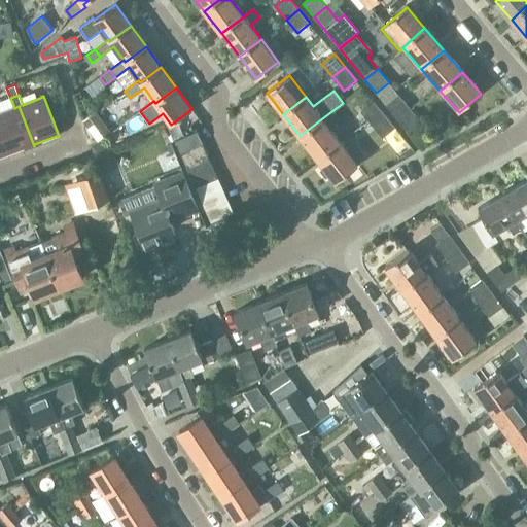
[(397,119),(409,110),(397,96),(386,106),(397,119)]
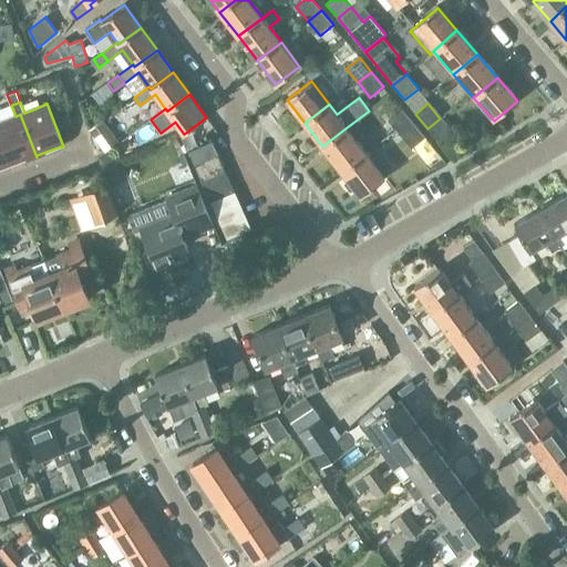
[(397,130),(410,119),(402,109),(389,120),(397,130)]
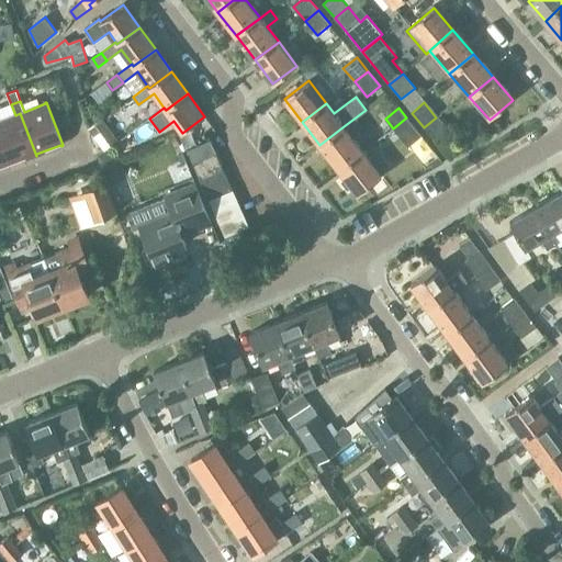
[(20,113),(15,115),(0,121),(0,139),(10,166),(11,166),(10,164),(35,155),(35,156),(36,156),(20,113)]
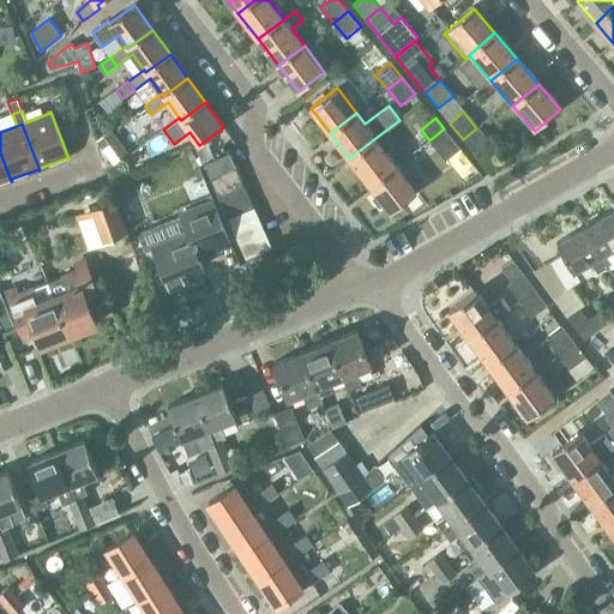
[(444,128),(429,140),(446,161),(461,149),(444,128)]
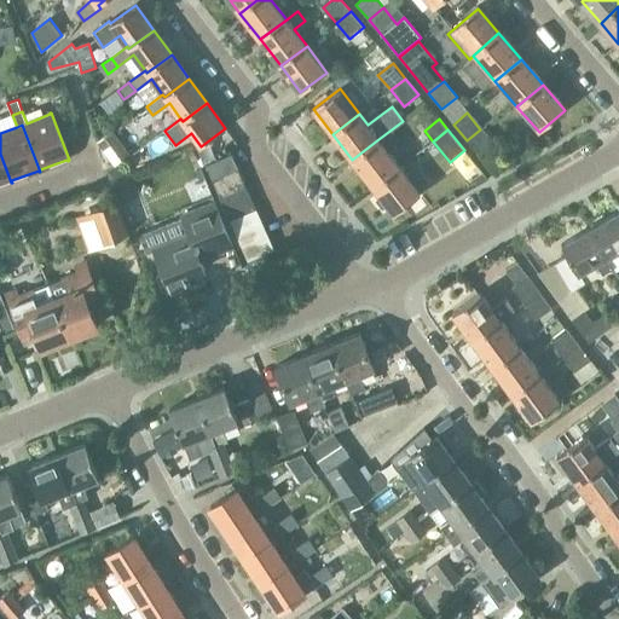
[(492,144),(480,129),(467,140),(479,155),(492,144)]
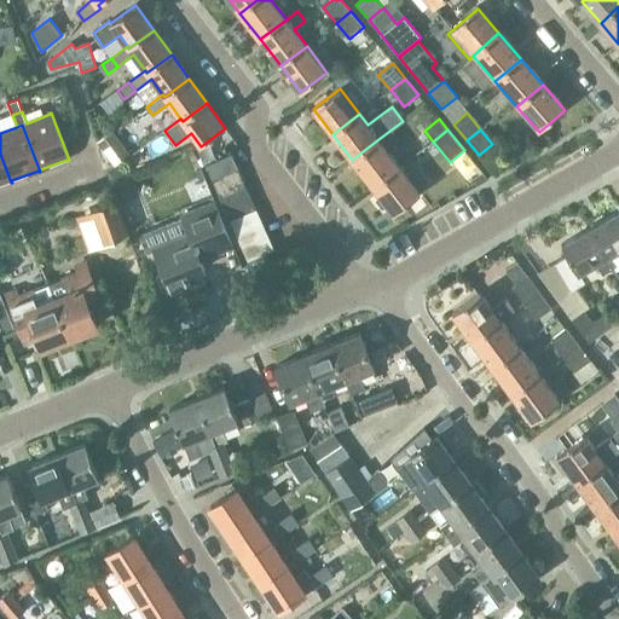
[(379,139),(352,160),(374,187),(400,167),(379,139)]
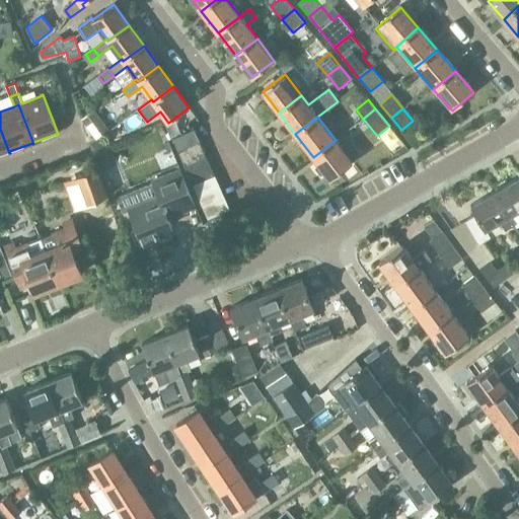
[(102,123),(91,131),(96,138),(108,130),(102,123)]
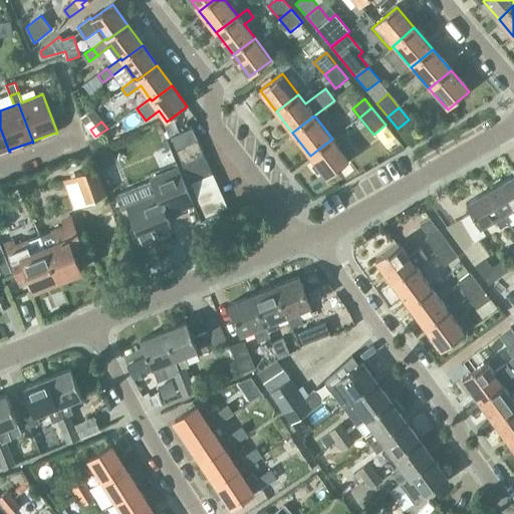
[(9,152),(0,127),(0,153),(8,151),(9,152)]
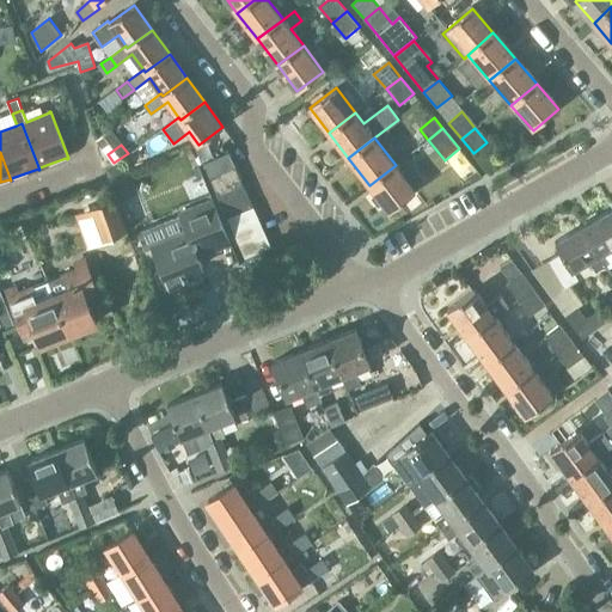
[(209,178),(234,167),(230,154),(204,165),(209,178)]
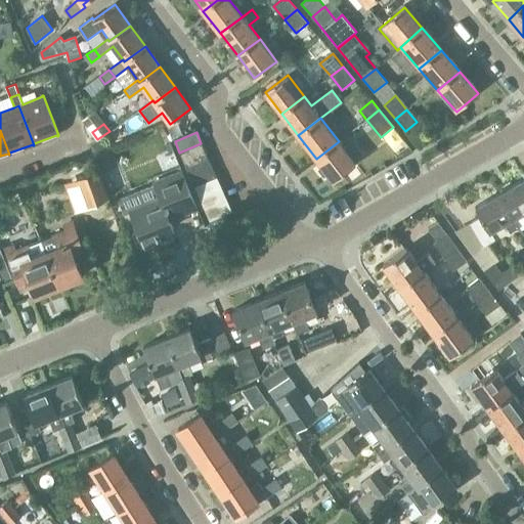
[(91,146),(94,155),(111,148),(102,137),(91,146)]
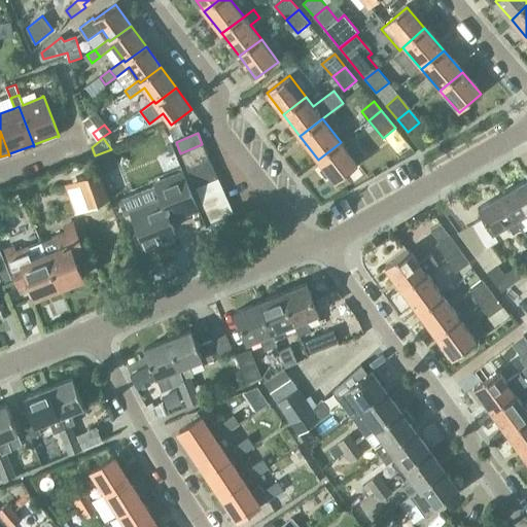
[(358,166),(341,142),(318,160),(336,182),(358,166)]
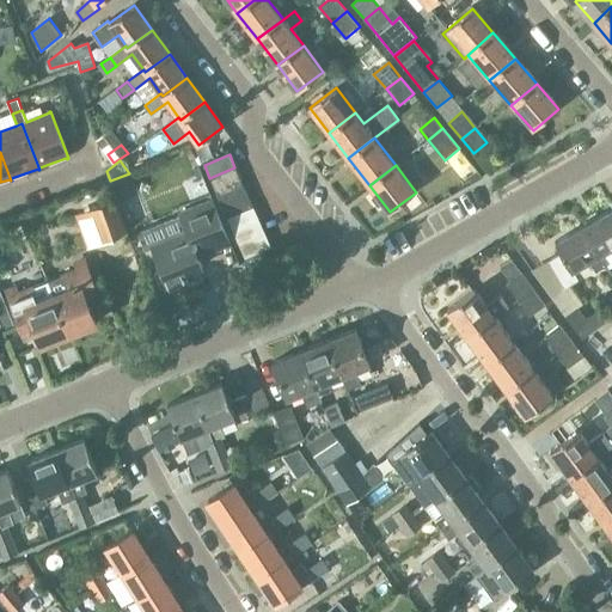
[(234,167),(209,178),(215,191),(240,181),(234,167)]
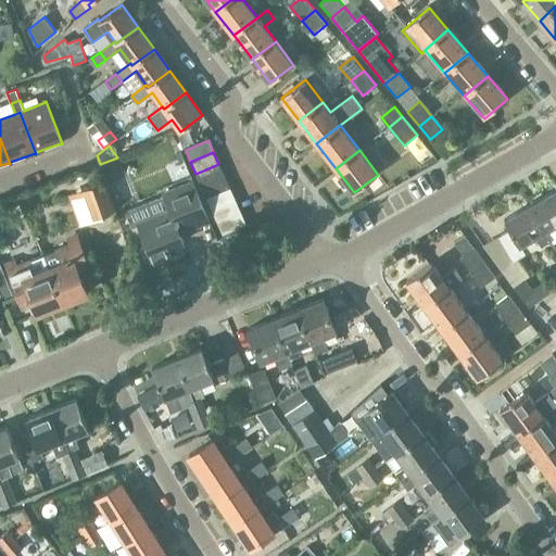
[(121,174),(115,160),(100,165),(105,179),(121,174)]
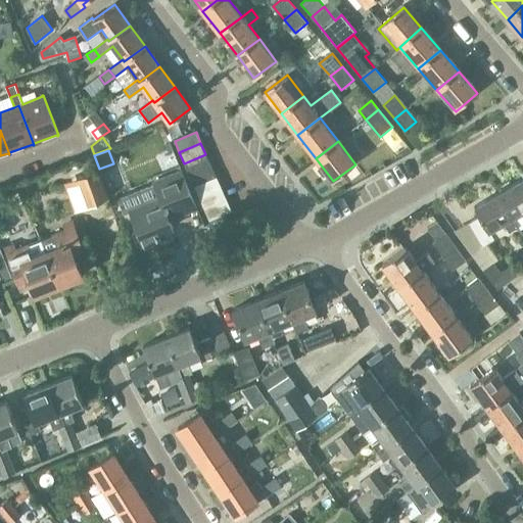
[(205,154),(184,163),(189,175),(210,165),(205,154)]
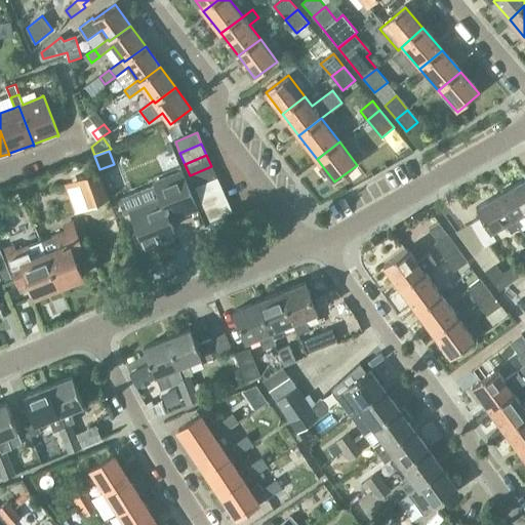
[(211,166),(190,175),(195,188),(216,178),(211,166)]
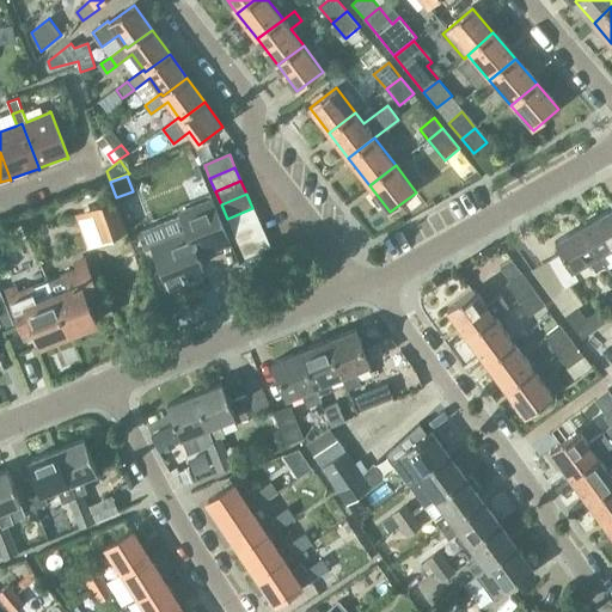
[(74,215),(80,232),(95,226),(101,245),(128,234),(116,200),(74,215)]
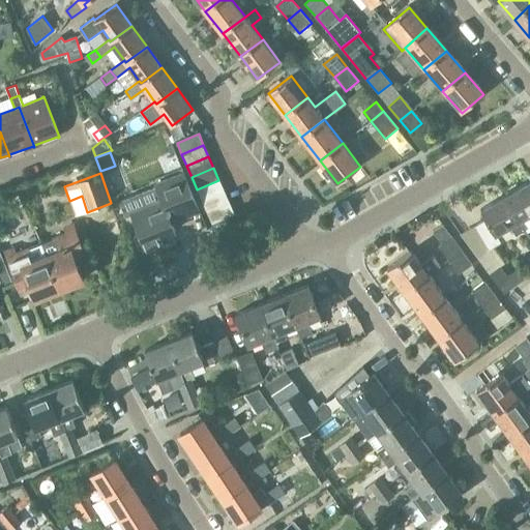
[(137,235),(135,238),(140,249),(143,252),(146,249),(148,254),(164,247),(162,241),(162,240),(160,238),(176,232),(172,221),(181,216),(182,219),(200,212),(185,174),(156,185),(162,199),(146,205),(147,209),(133,215),(140,234),(137,235)]
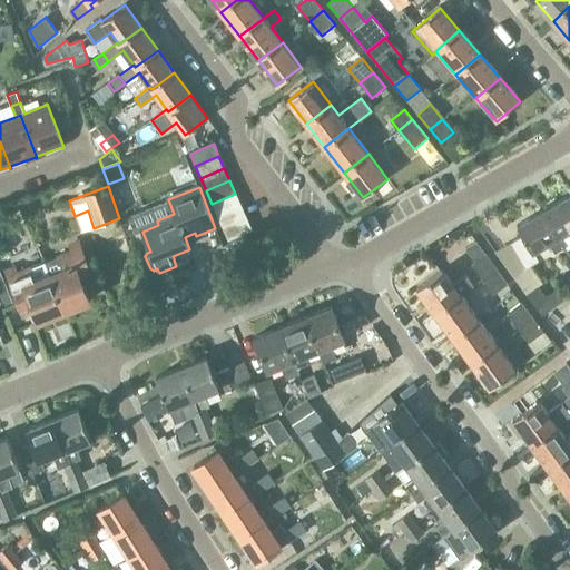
[(241,206),(235,194),(212,204),(217,216),(241,206)]
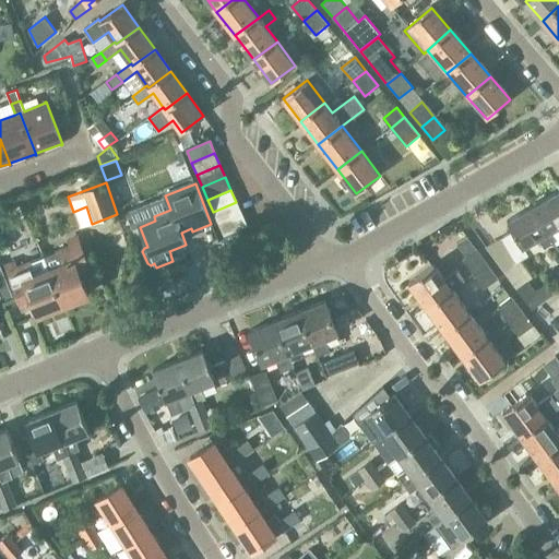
[(558,191),(534,206),(549,233),(558,226),(558,191)]
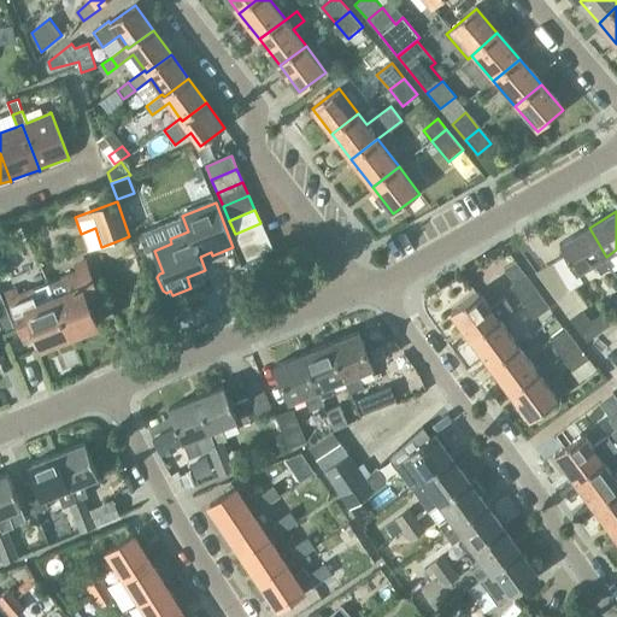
[(266,238),(260,223),(235,234),(241,248),(266,238)]
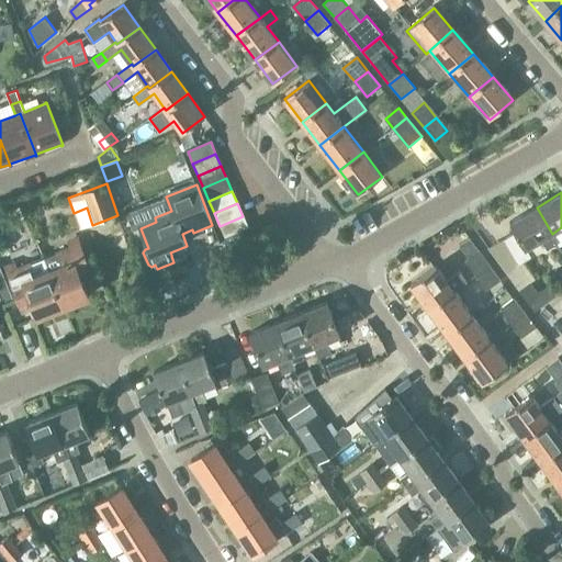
[(537,208),(509,223),(515,233),(504,239),(517,263),(530,257),(526,249),(541,240),(547,250),(558,244),(552,234),(537,208)]
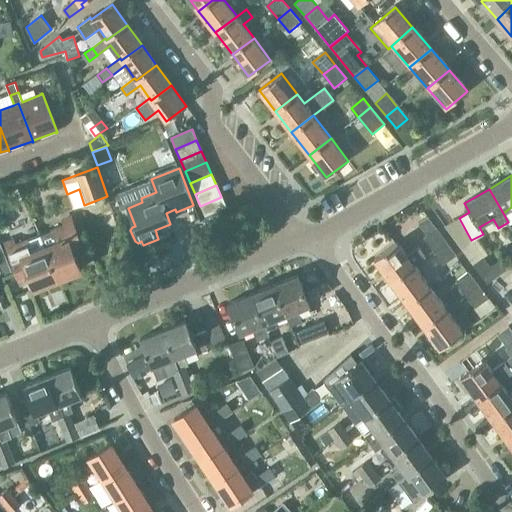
[(337,214),(344,210),(334,192),(327,196),(337,214)]
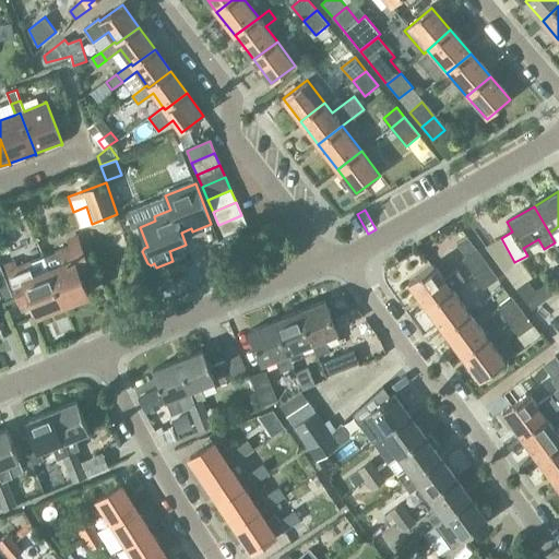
[(247,227),(241,215),(218,225),(224,237),(247,227)]
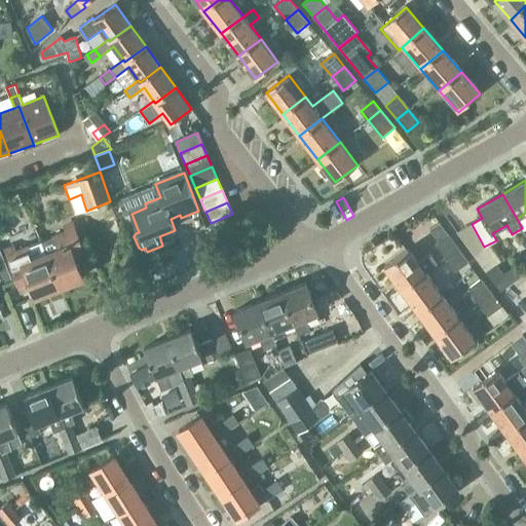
[(66,232),(55,236),(53,232),(39,237),(41,242),(40,242),(59,289),(68,286),(70,287),(77,285),(78,282),(83,279),(74,257),(83,253),(72,224),(64,227),(66,232)]
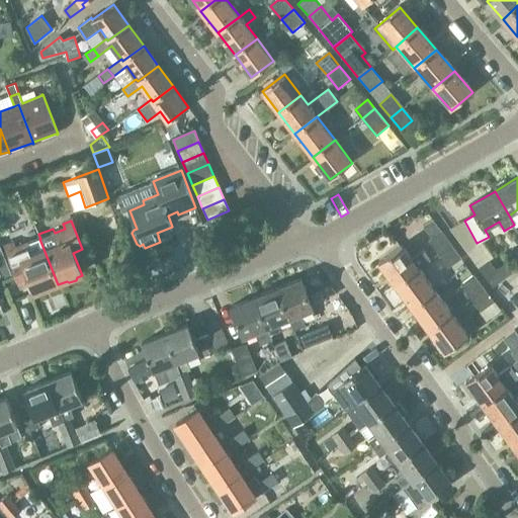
[(438,253),(450,244),(441,230),(428,240),(438,253)]
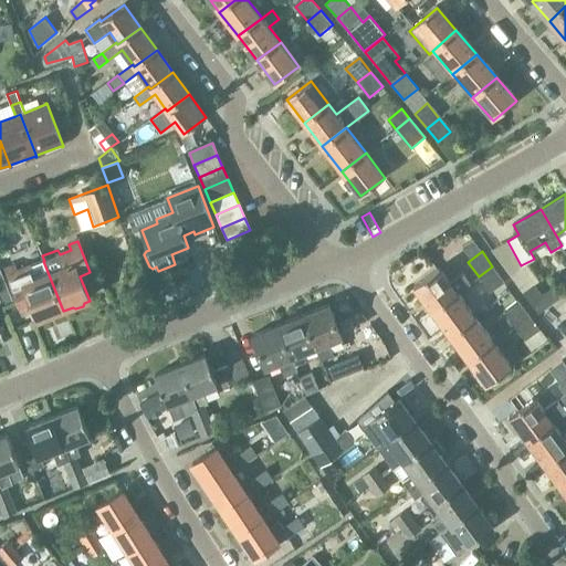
[(14,266),(6,270),(23,314),(34,310),(39,321),(44,318),(46,321),(54,317),(55,314),(63,311),(43,261),(16,272),(14,266)]
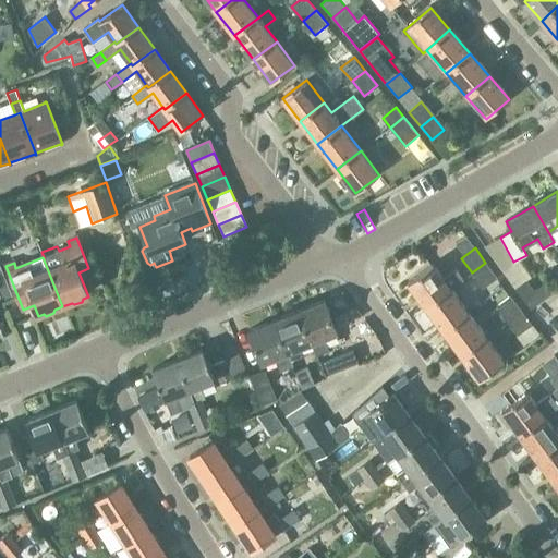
[(496,278),(485,263),(472,273),(483,288),(496,278)]
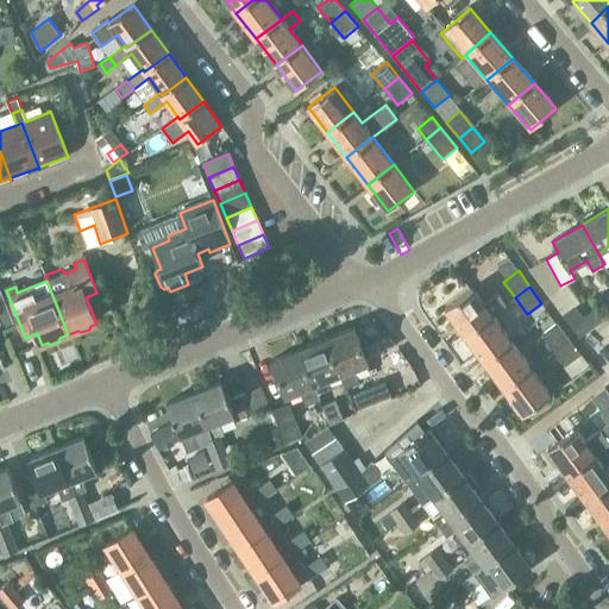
[(497,292),(482,302),(471,288),(444,308),(464,336),(491,315),(506,303),(497,292)]
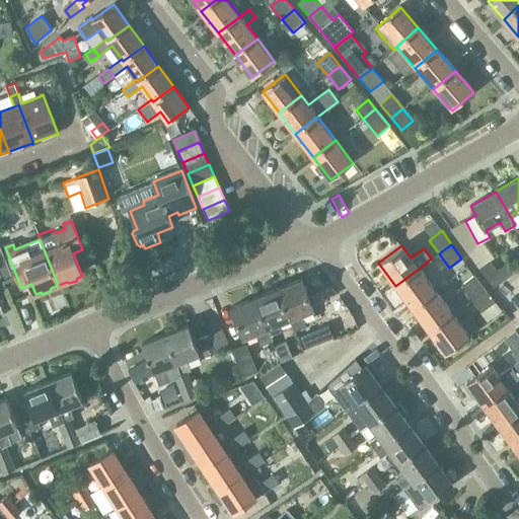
[(0,273),(1,277),(10,273),(3,253),(0,254),(0,273)]
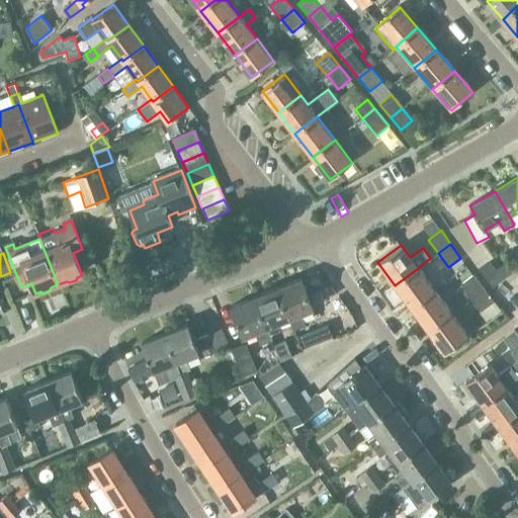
[(497,271),(489,260),(478,268),(492,287),(502,279),(497,271)]
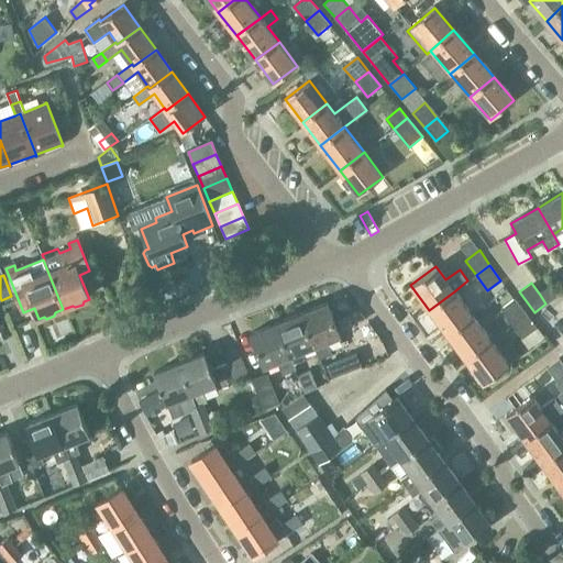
[(550,287),(540,295),(545,304),(556,296),(550,287)]
